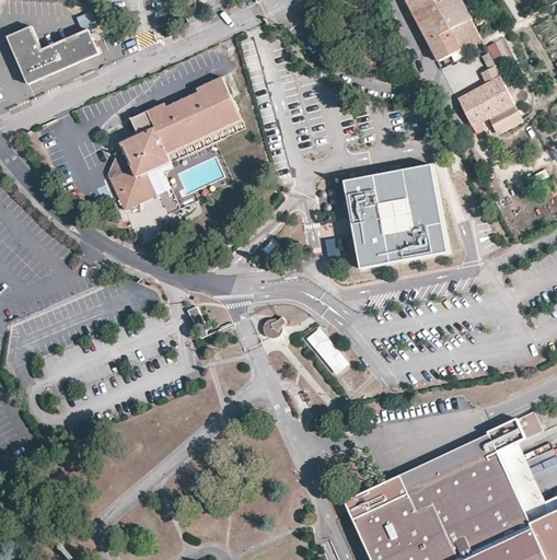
[(436,61),(479,41),(457,0),(404,0),(419,28),(436,61)]
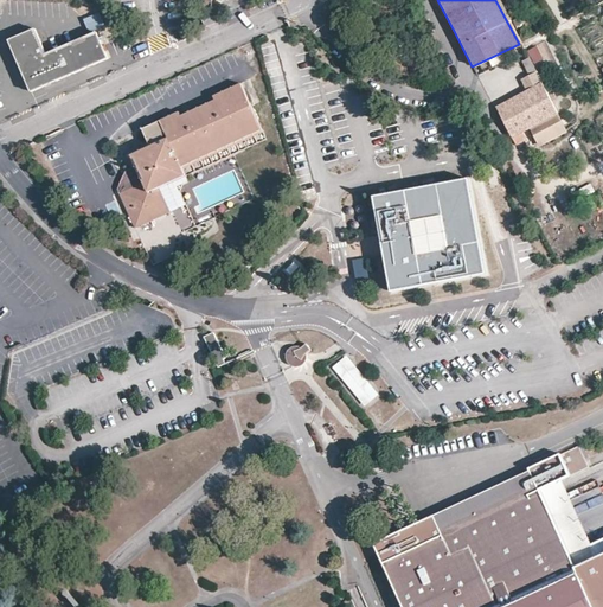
[(84,31),(101,25),(96,12),(79,18),(84,31)]
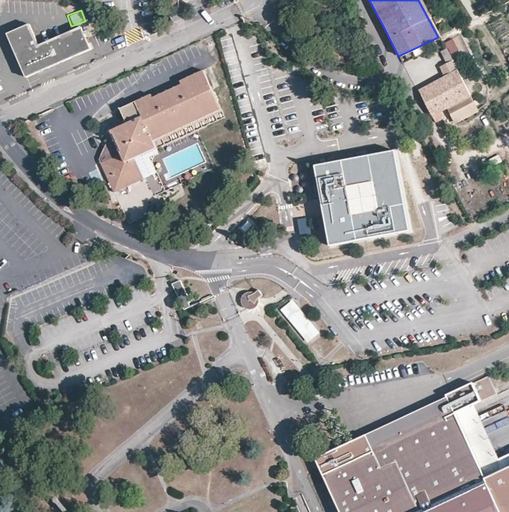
[(178,18),(176,13),(166,17),(168,23),(178,18)]
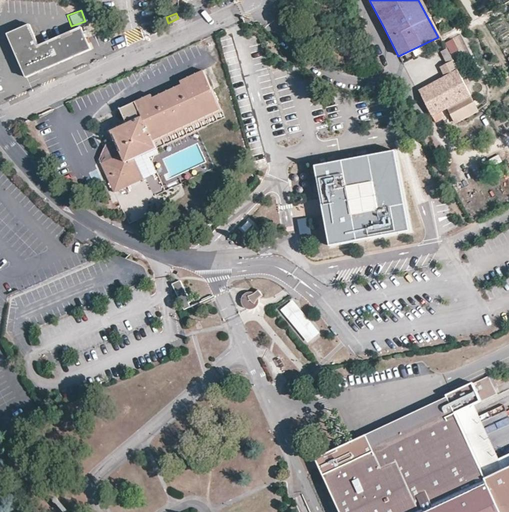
[(155,22),(145,26),(147,31),(157,26),(155,22)]
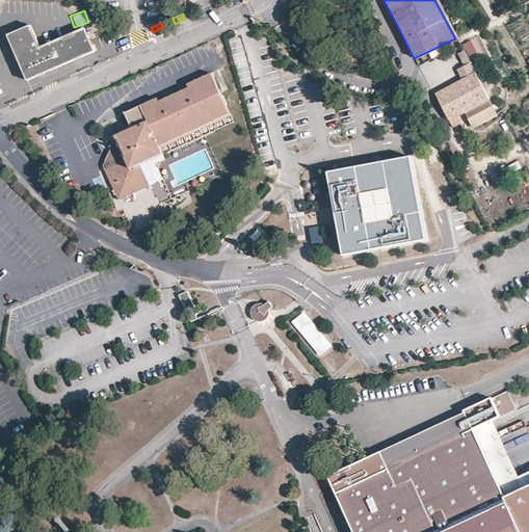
[(91,50),(82,28),(37,47),(27,25),(6,34),(25,79),(91,50)]
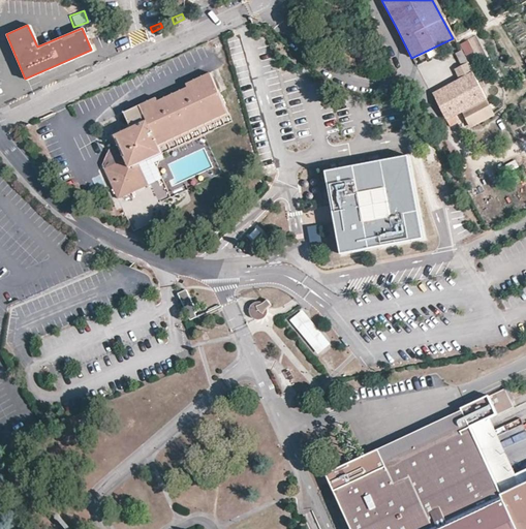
[(162,27),(152,32),(154,35),(164,31),(162,27)]
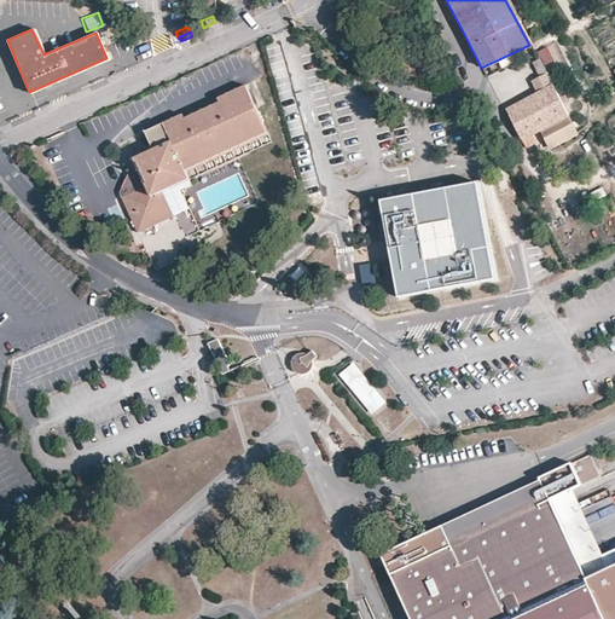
[(545,46),(534,51),(541,65),(551,61),(545,46)]
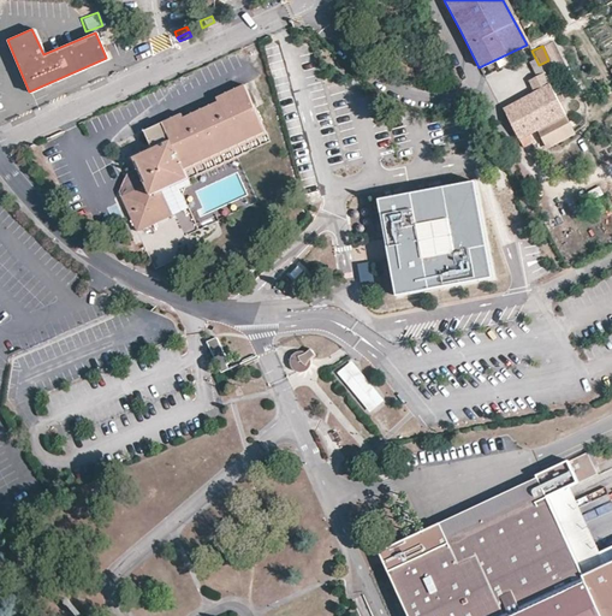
[(533,58),(526,63),(534,77),(541,73),(533,58)]
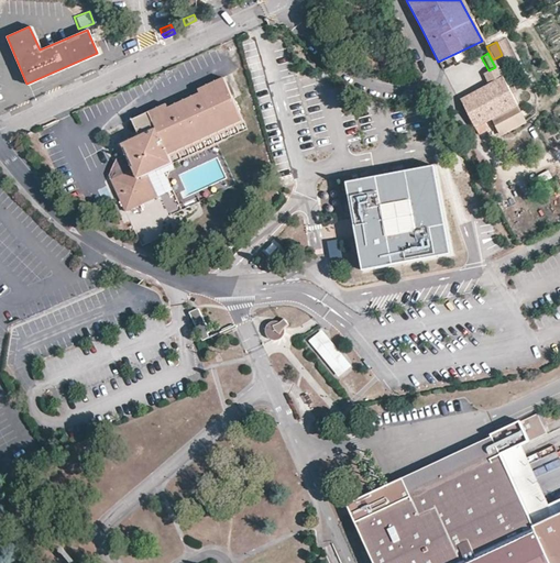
[(482,74),(486,85),(459,100),(475,134),(485,129),(483,123),(489,120),(514,106),(495,67),(489,70),(482,74)]
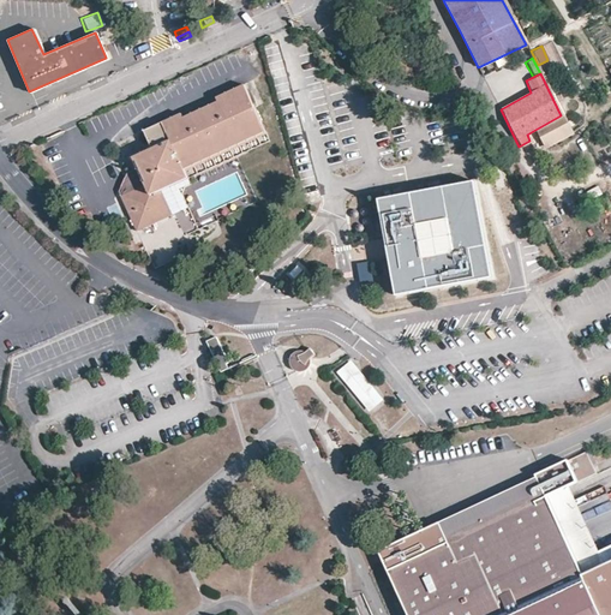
[(178,172),(174,165),(199,154),(257,127),(238,84),(210,97),(213,102),(177,118),(175,114),(138,131),(147,148),(123,159),(136,186),(115,196),(131,231),(165,215),(154,191),(181,178),(178,172)]
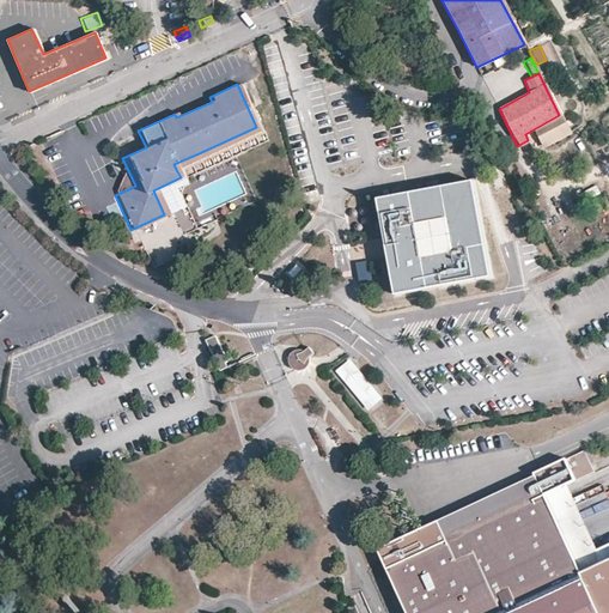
[(568,133),(559,115),(531,131),(540,149),(568,133)]
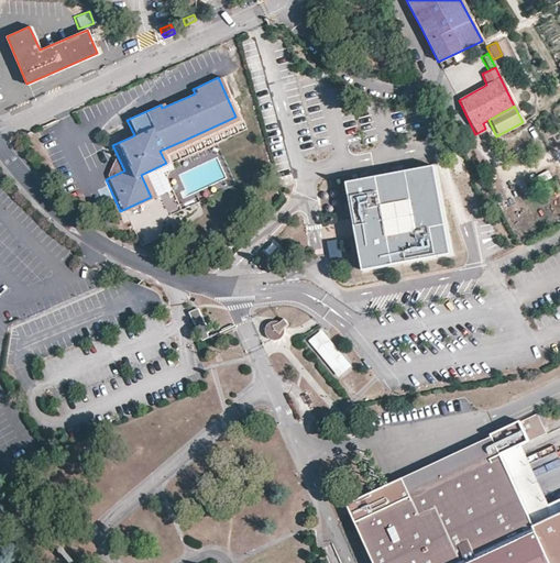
[(160,151),(163,157),(239,122),(235,117),(183,141),(160,151)]
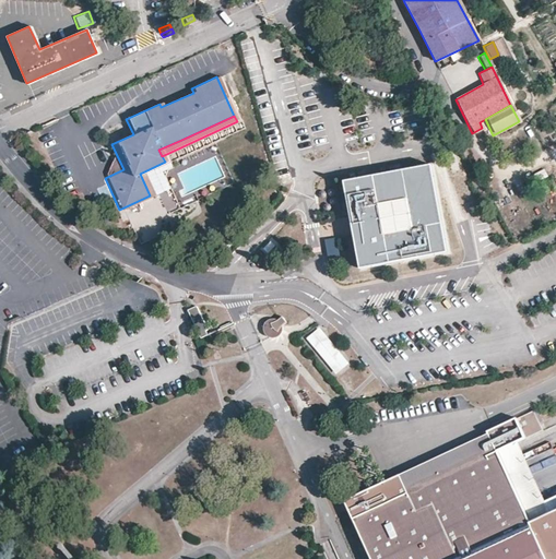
[(445,254),(429,166),(343,181),(351,225),(358,269),(445,254)]
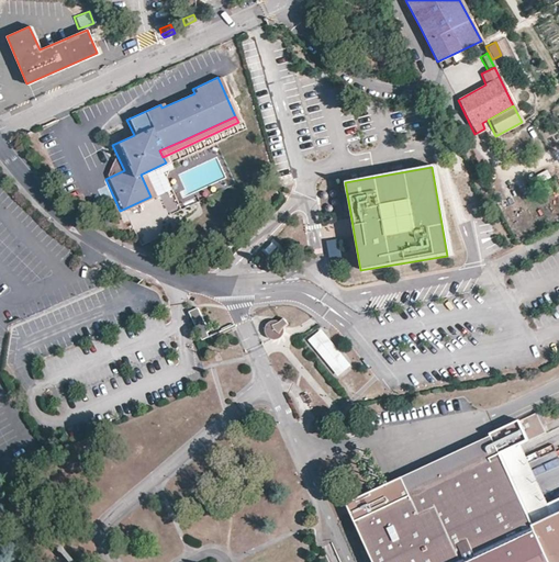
[(157,212),(151,197),(120,211),(126,225),(157,212)]
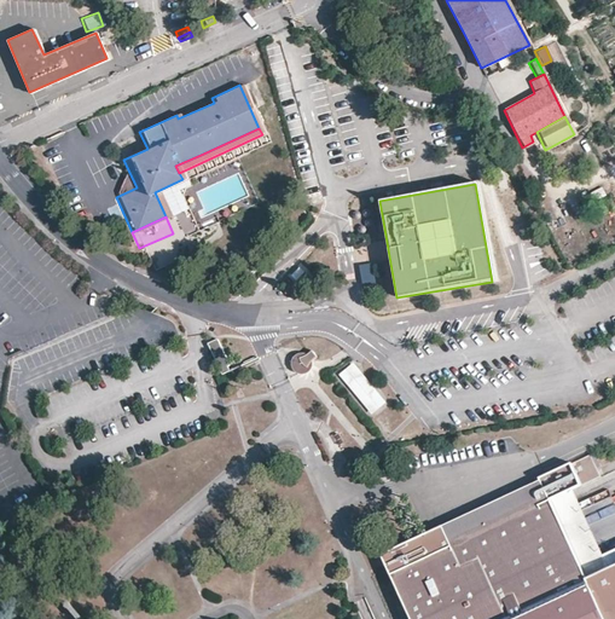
[(569,221),(552,231),(564,253),(581,242),(569,221)]
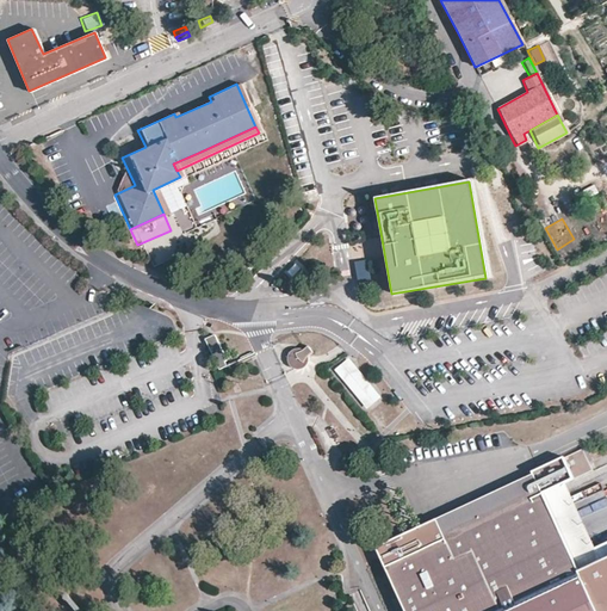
[(305,346),(301,349),(297,347),(293,347),(291,349),(289,350),(286,352),(285,356),(285,359),(286,363),(287,365),(290,366),(293,368),(296,369),(299,368),(302,366),(303,365),(304,363),(307,359),(307,356),(310,352),(305,346)]
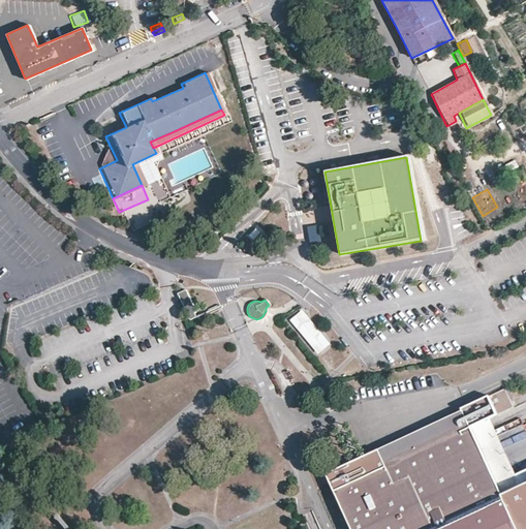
[(317,352),(327,344),(299,311),(288,319),(314,351),(316,353),(317,352)]
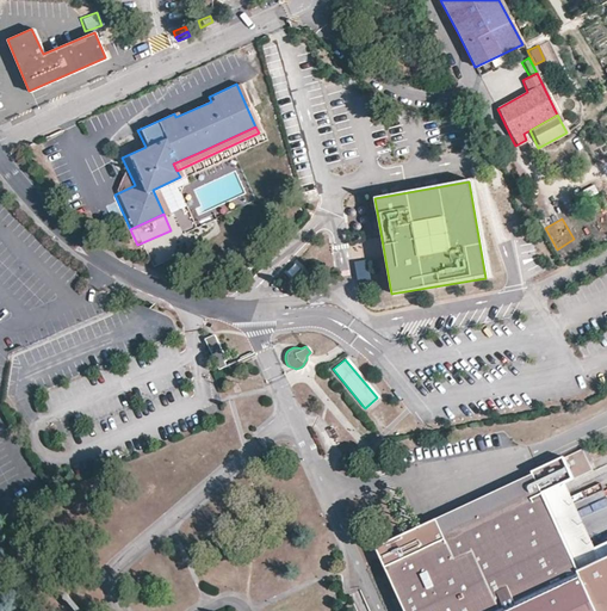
[(540,493),(562,482),(589,469),(586,461),(580,448),(536,468),(528,471),(530,473),(538,493),(540,493)]
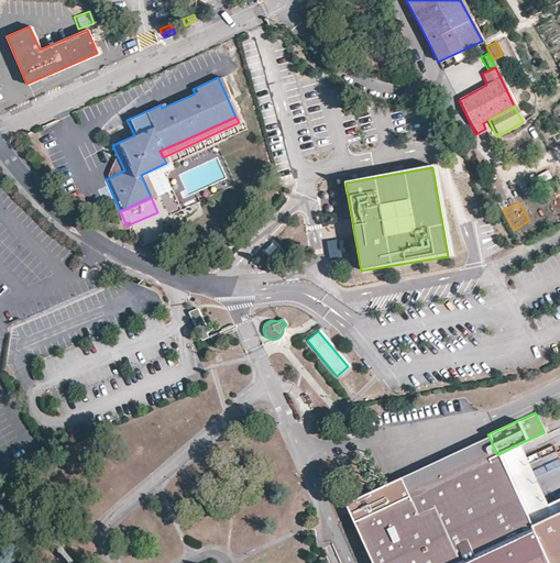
[(531,526),(498,454),(496,454),(489,435),(453,453),(399,477),(376,487),(344,501),(353,522),(368,553),(372,562),(559,562),(559,512),(552,516),(531,526)]
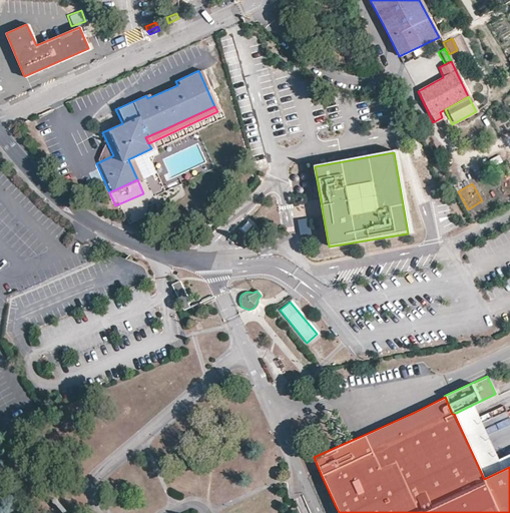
[(503,470),(472,405),(454,414),(484,479),(503,470)]
